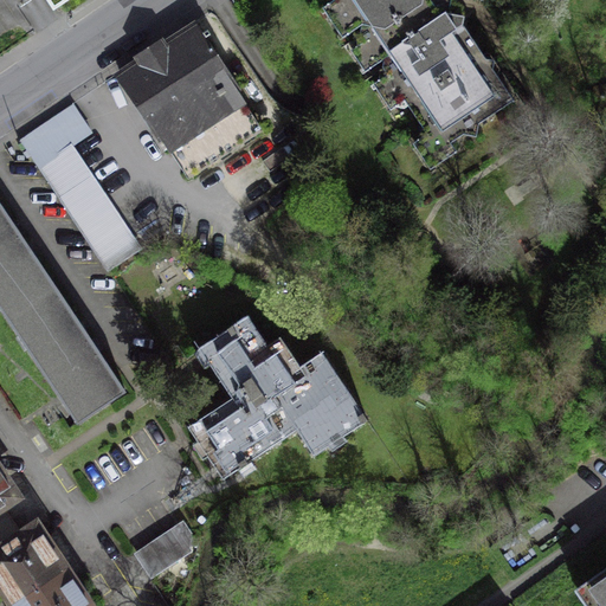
[(363,23),(395,0),(336,0),(353,21),(363,23)]
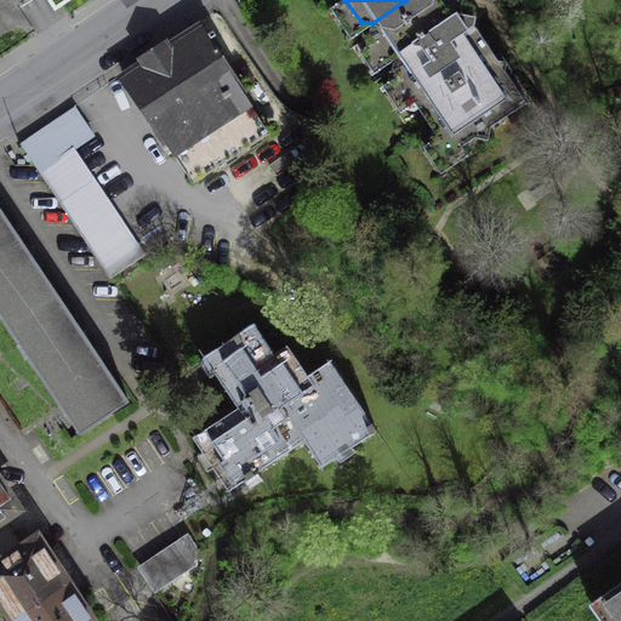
[(405,0),(372,23),(370,35),(383,57),(394,58),(392,70),(444,147),(456,149),(473,137),(488,141),(488,127),(524,103),(505,74),(506,62),(497,62),(473,27),(476,18),(457,16),(461,0),(405,0)]
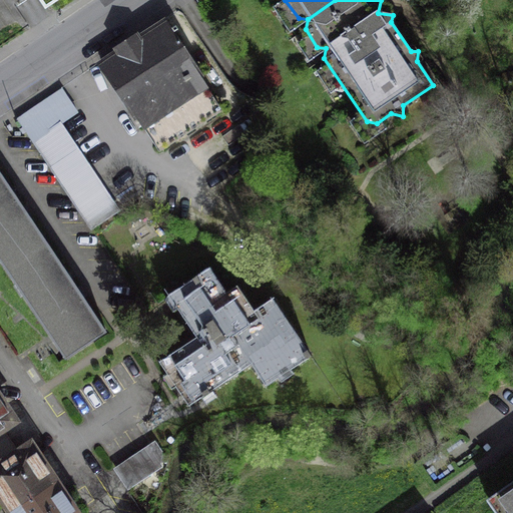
[(119,51),(120,53),(102,65),(159,151),(220,110),(163,24),(138,41),(137,40),(119,51)]
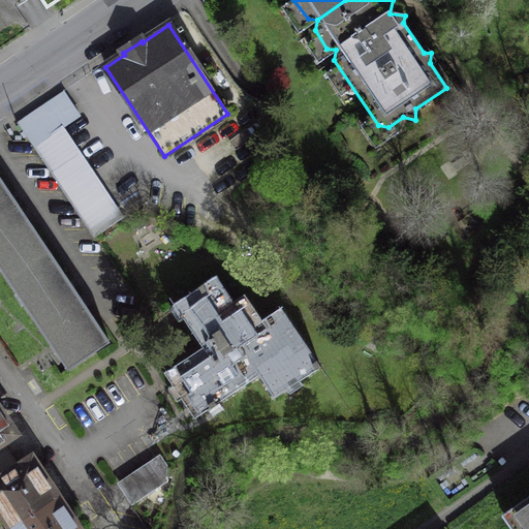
[(61,128),(33,147),(93,236),(121,217),(61,128)]
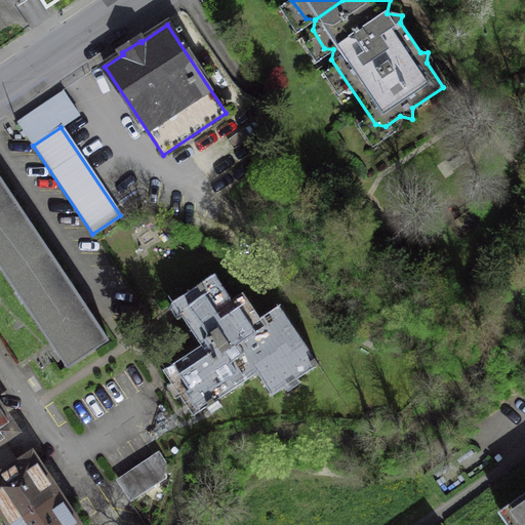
[(0,177),(0,266),(7,276),(47,249),(0,177)]
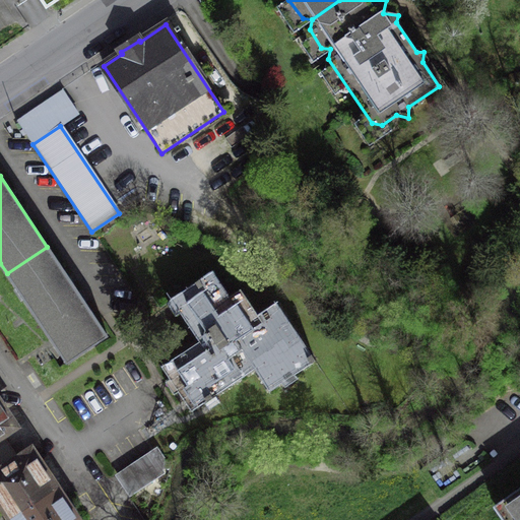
[(47,247),(7,273),(67,363),(107,336),(47,247)]
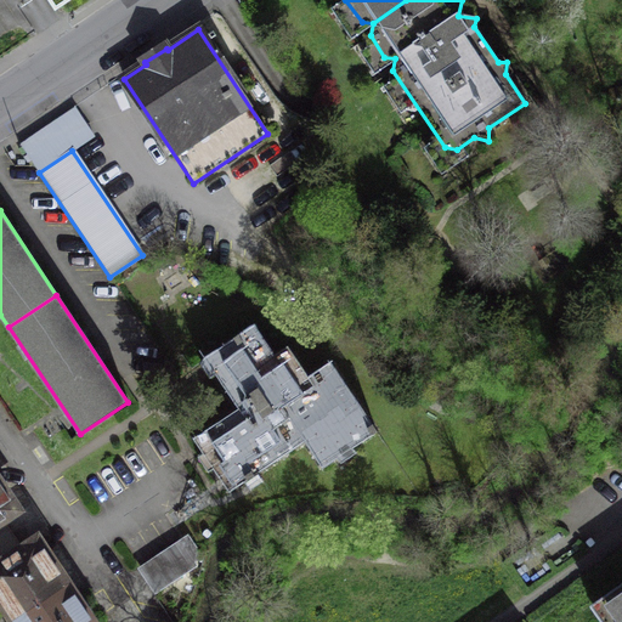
[(273,355),(253,324),(204,357),(237,408),(193,437),(228,492),(304,441),(322,467),(377,431),(329,361),(307,375),(287,345),(273,355)]
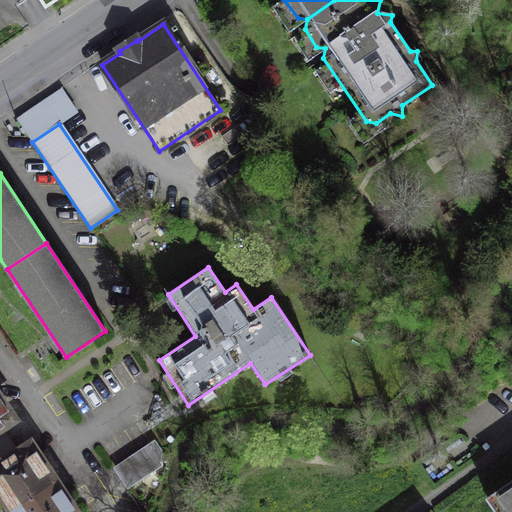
[(0,445),(6,441),(0,432),(0,427),(13,419),(0,399),(0,445)]
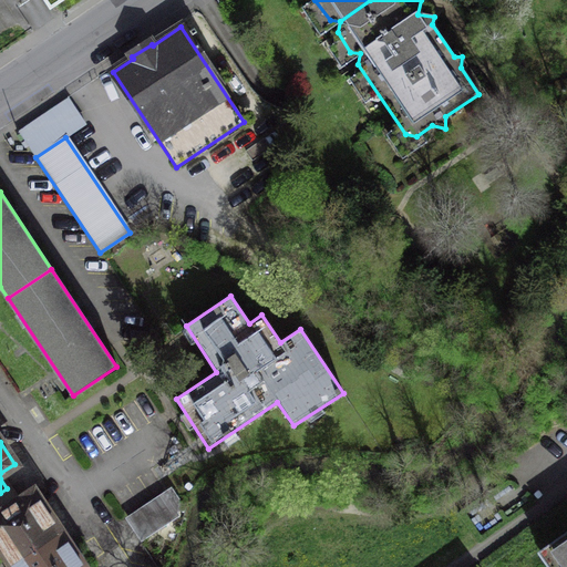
[(178,498),(171,487),(127,516),(143,537),(177,516),(178,498)]
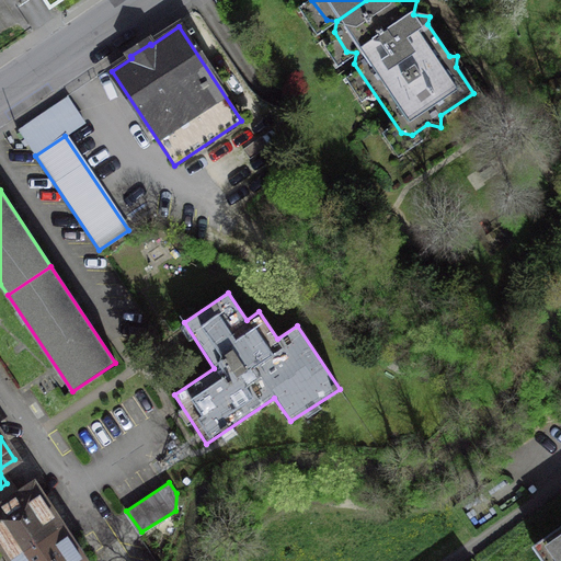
[(0,488),(0,539),(12,558),(59,525),(33,487),(16,497),(7,483),(0,488)]
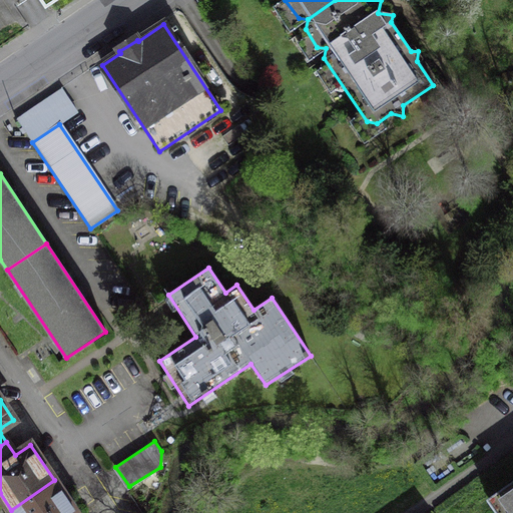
[(512,512),(512,479),(486,498),(496,512),(512,512)]
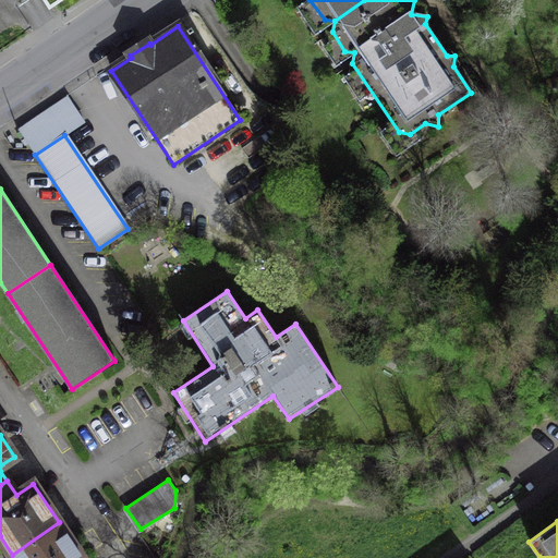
[(83,557),(59,522),(12,555),(13,557),(83,557)]
